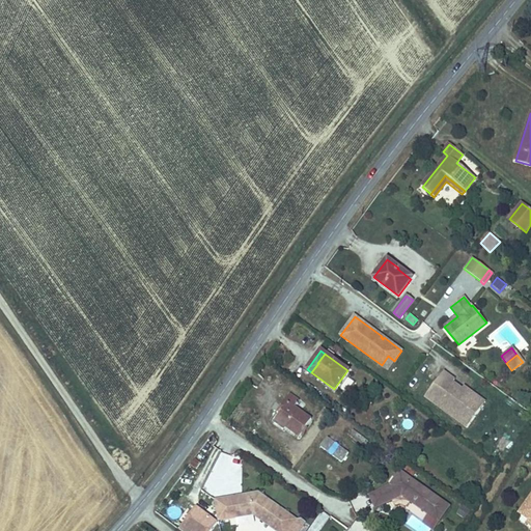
[(388,369),(394,361),(388,356),(382,365),(388,369)]
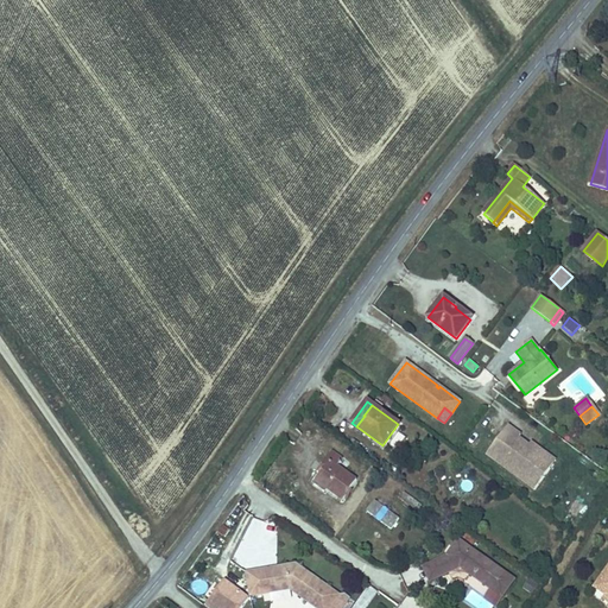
[(487,454),(534,489),(550,468),(526,450),(530,445),(519,437),(521,435),(508,425),(487,454)]
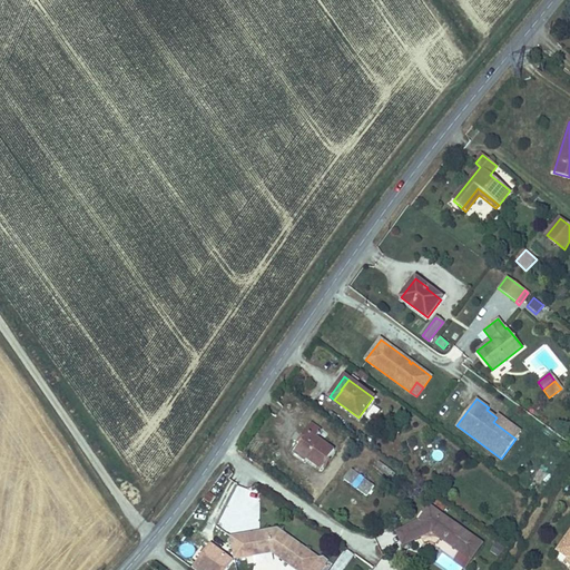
[(497,418),(493,422),(516,439),(521,432),(498,415),(497,418)]
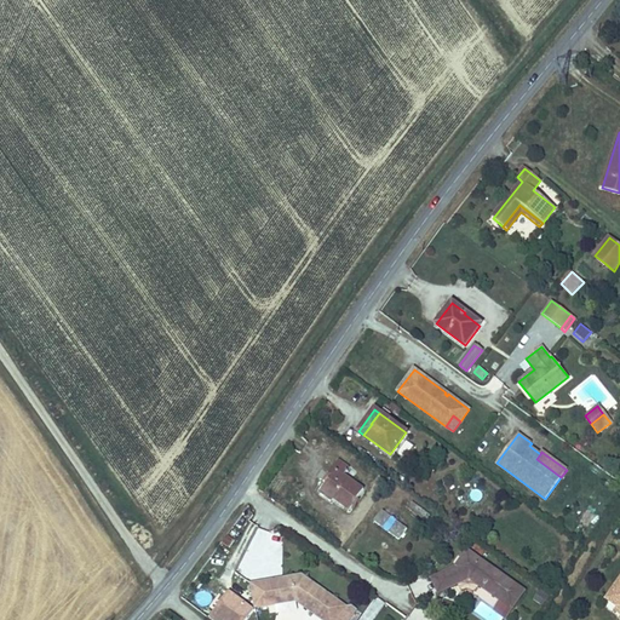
[(331,477),(321,491),(349,510),(365,488),(345,474),(350,468),(339,459),(327,475),(331,477)]
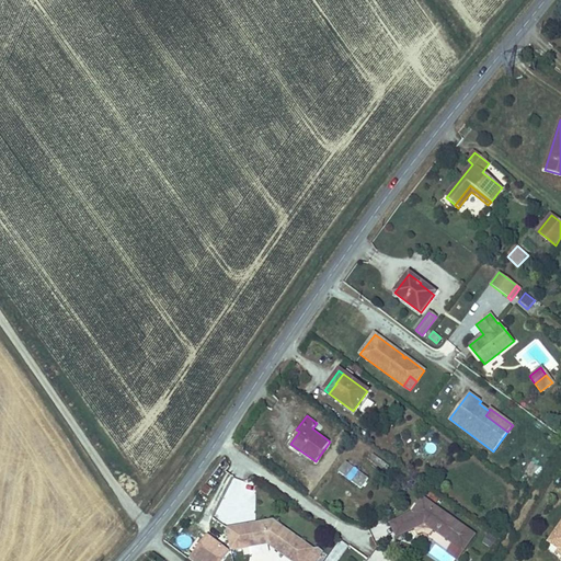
[(373,455),(369,459),(385,471),(389,466),(373,455)]
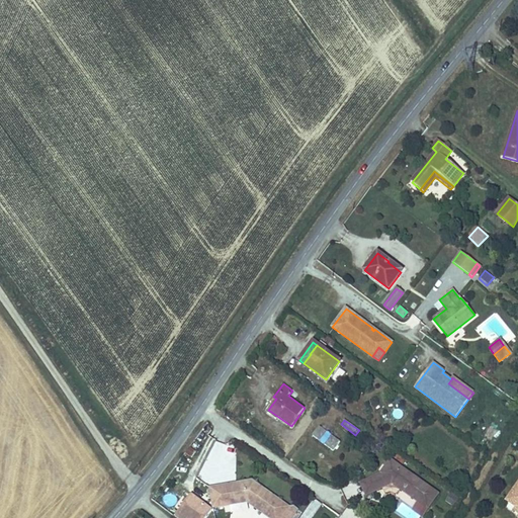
[(319,427),(313,436),(333,450),(340,441),(319,427)]
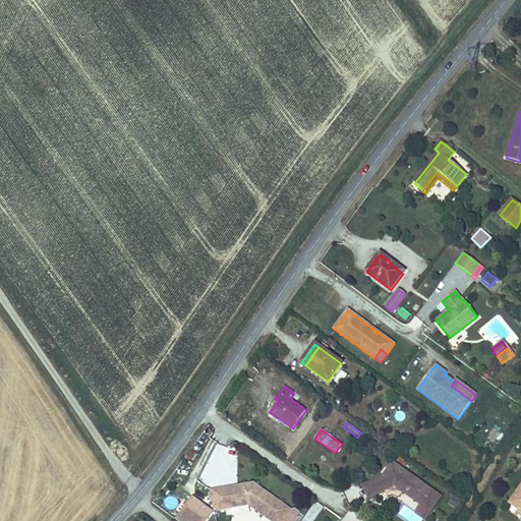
[(444,498),(396,462),(386,476),(375,481),(382,493),(385,490),(395,485),(404,491),(422,505),(432,513),(444,498)]
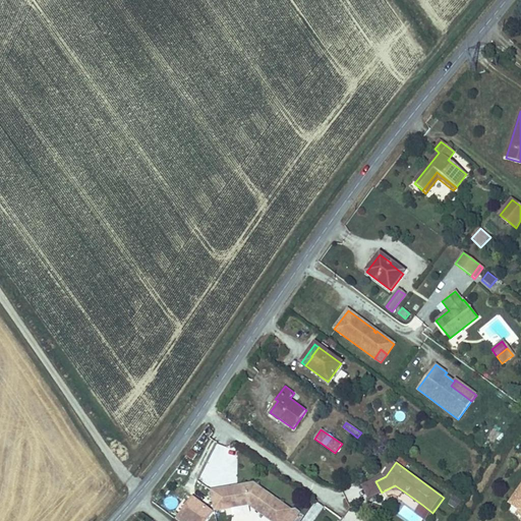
[(382,493),(375,481),(363,488),(369,499),(382,493)]
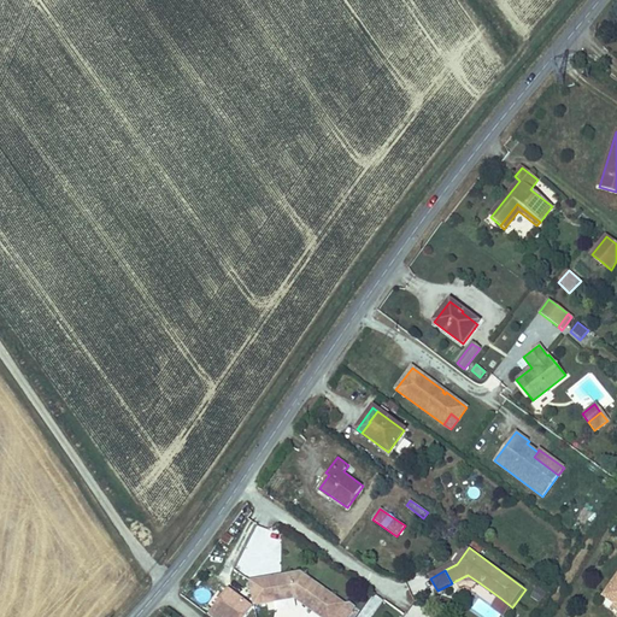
[(283,575),(263,579),(266,603),(295,598),(321,616),(335,597),(317,585),(310,586),(307,571),(283,575)]
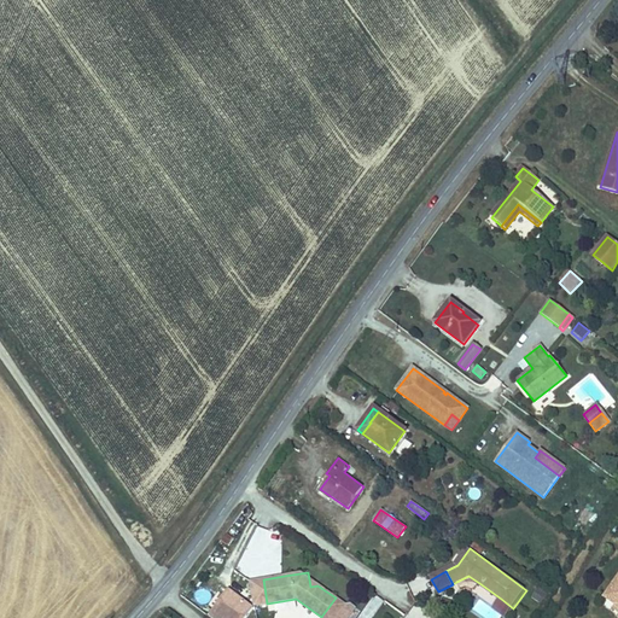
[(479,583),(468,576),(456,582),(460,588),(464,589),(466,587),(470,588),(472,589),(476,589),(479,583)]
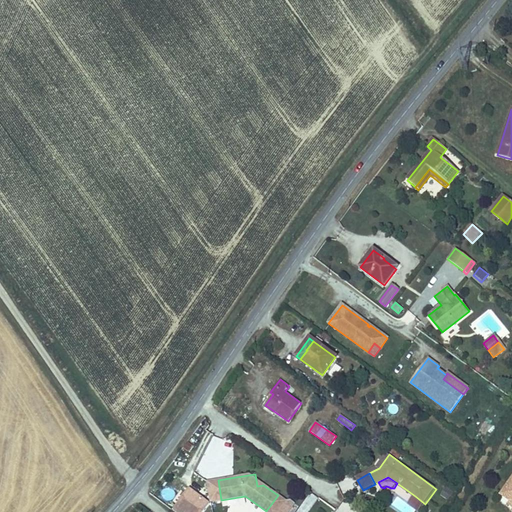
[(511,478),(501,494),(511,501),(511,499),(511,478)]
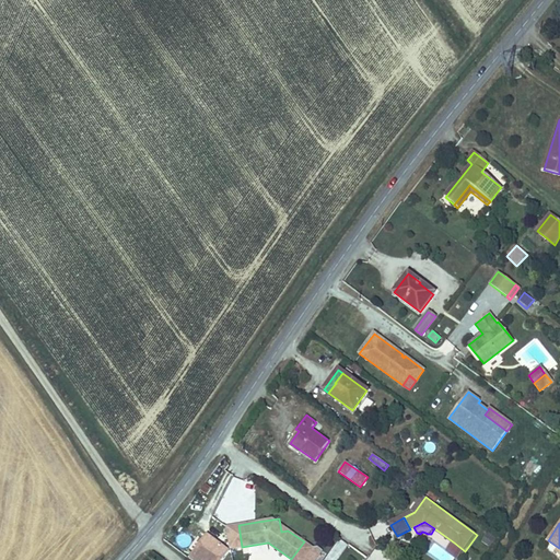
[(242,547),(238,525),(228,527),(231,548),(242,547)]
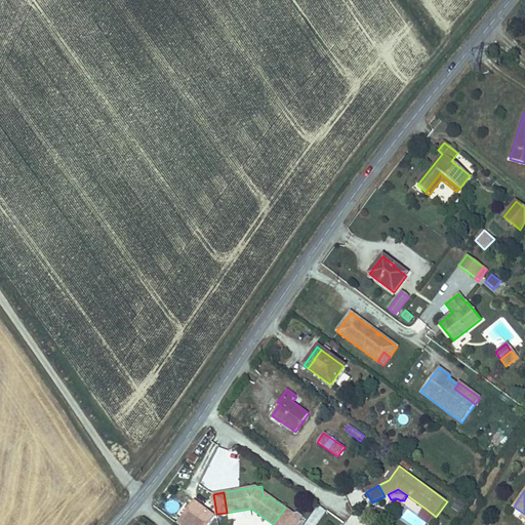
[(195,501),(178,524),(208,524),(215,516),(195,501)]
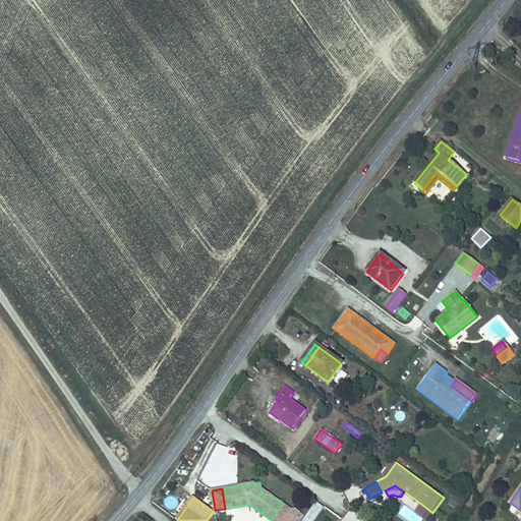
[(317,502),(302,520),(313,520),(325,507),(317,502)]
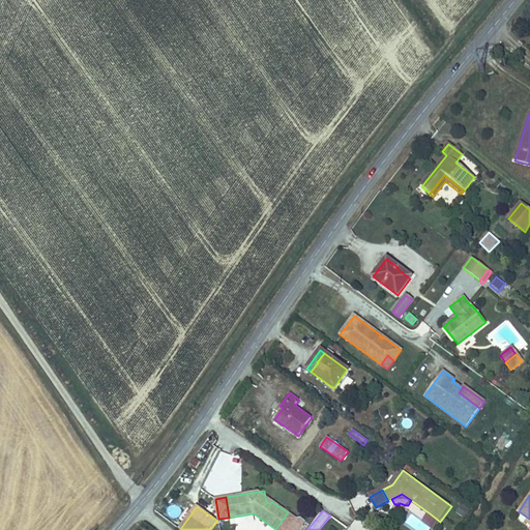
[(288,512),(275,529),(276,529),(287,529),(295,519),(288,512)]
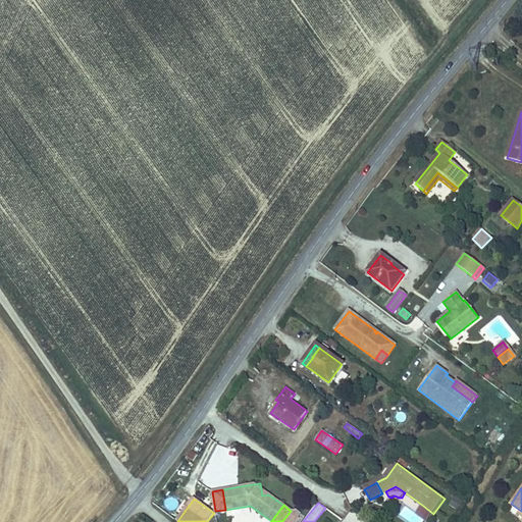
[(433,514),(423,506),(418,513),(428,521),(433,514)]
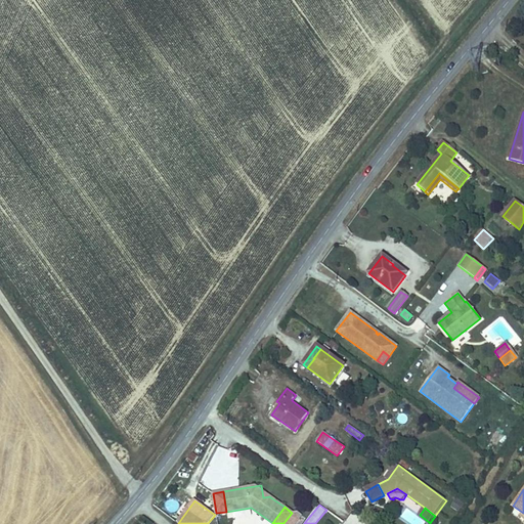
[(296,523),(300,518),(292,513),(284,523),(296,523)]
